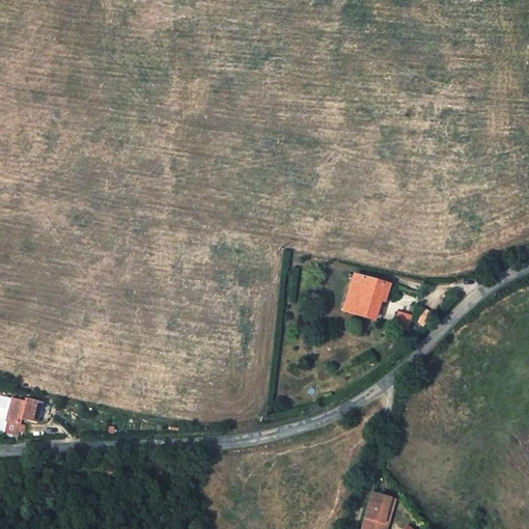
[(387,283),(354,275),(343,312),(357,315),(371,319),(378,300),(382,302),(387,283)]
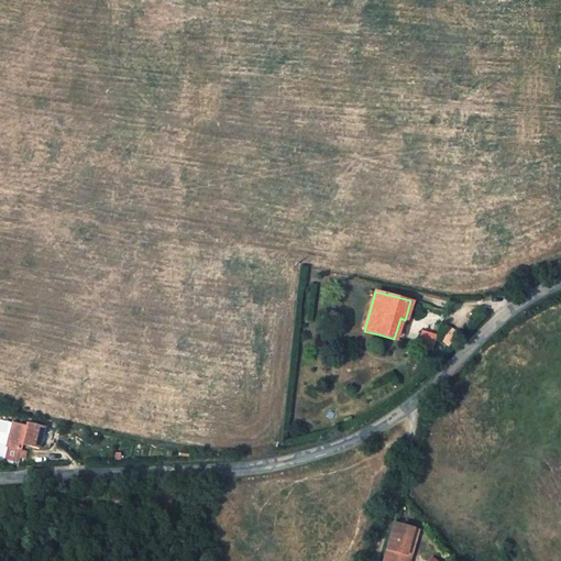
[(449,345),(458,331),(450,327),(440,341),(449,345)]
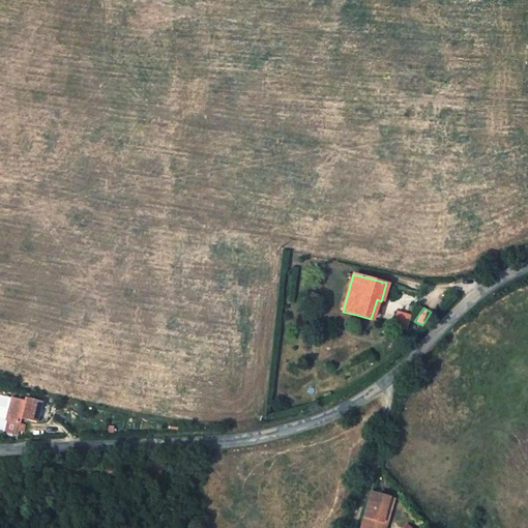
[(410,313),(396,309),(391,323),(405,328),(410,313)]
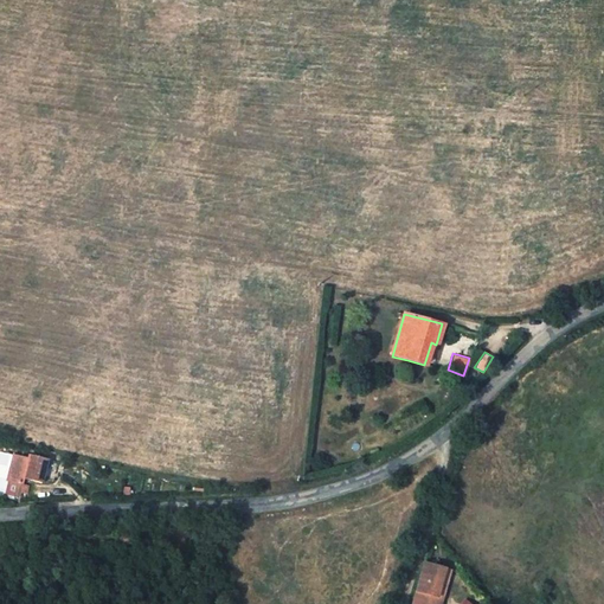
[(8,479),(14,455),(0,451),(0,490),(5,492),(4,493),(11,494),(15,481),(8,479)]
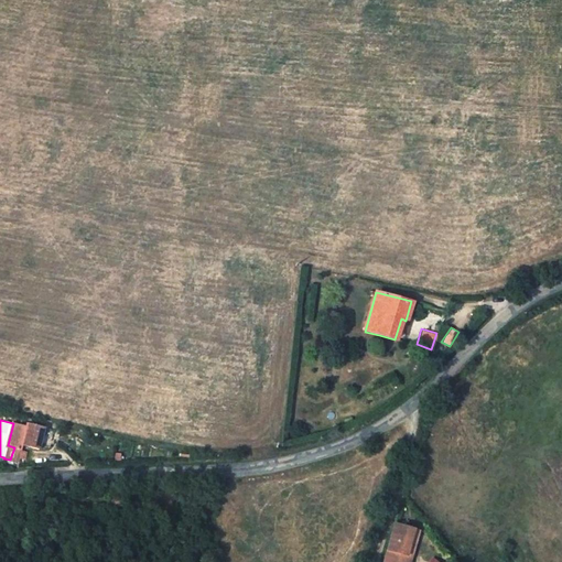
[(26,421),(25,424),(23,433),(25,433),(22,444),(38,447),(45,427),(26,421)]
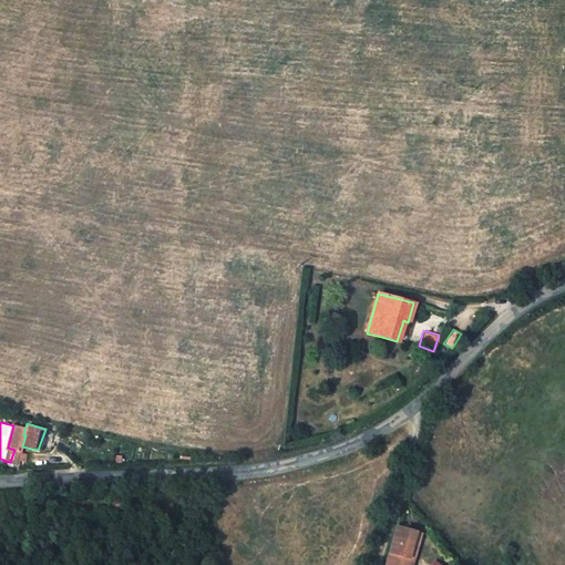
[(22,447),(26,435),(23,435),(26,427),(18,424),(13,424),(13,425),(8,448),(14,450),(21,452),(22,447)]
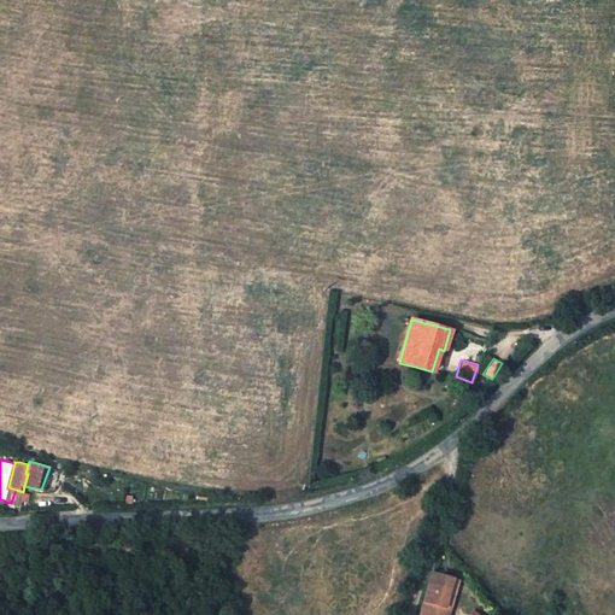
[(136,540),(121,542),(121,552),(136,551),(136,540)]
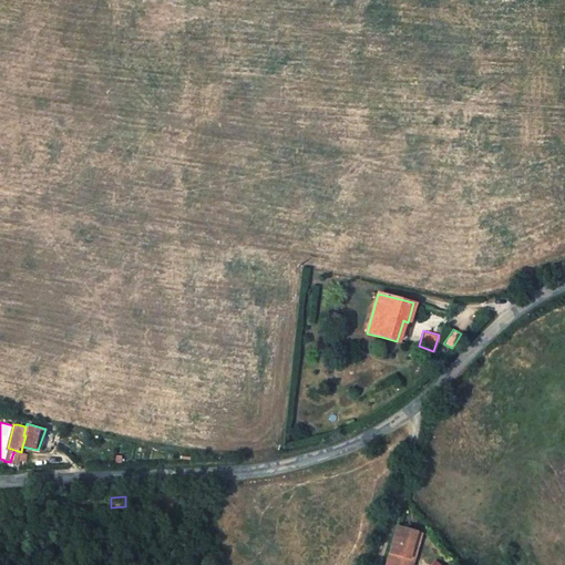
[(384,564),(388,564),(404,564),(414,530),(396,524),(384,564)]
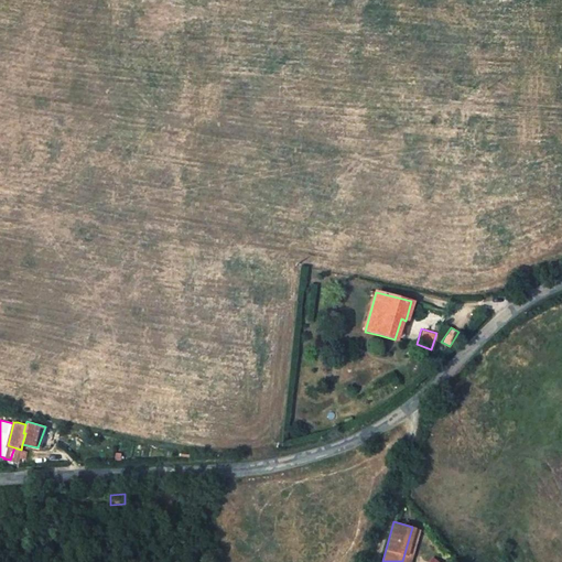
[(407,561),(417,528),(412,527),(402,561),(407,561)]
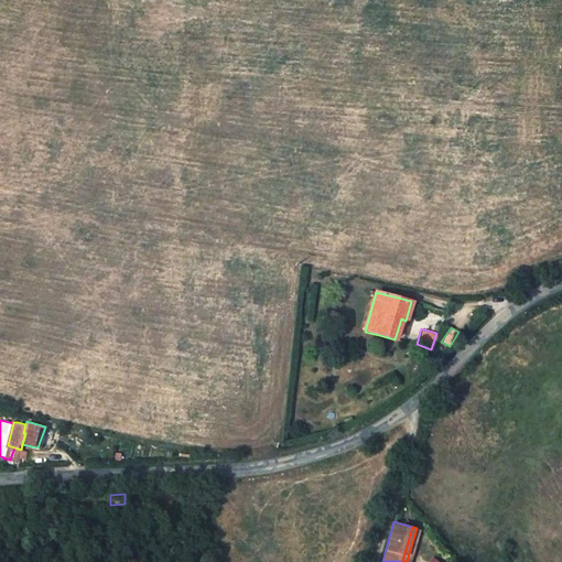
All buildings are outlined.
